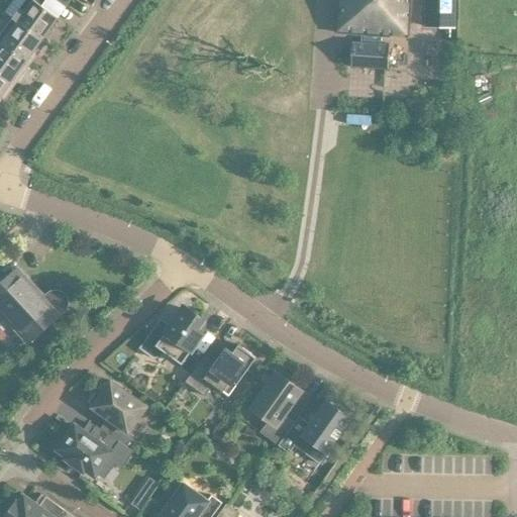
[(24,0),(11,19),(42,41),(58,19),(40,7),(45,0),(24,0)]
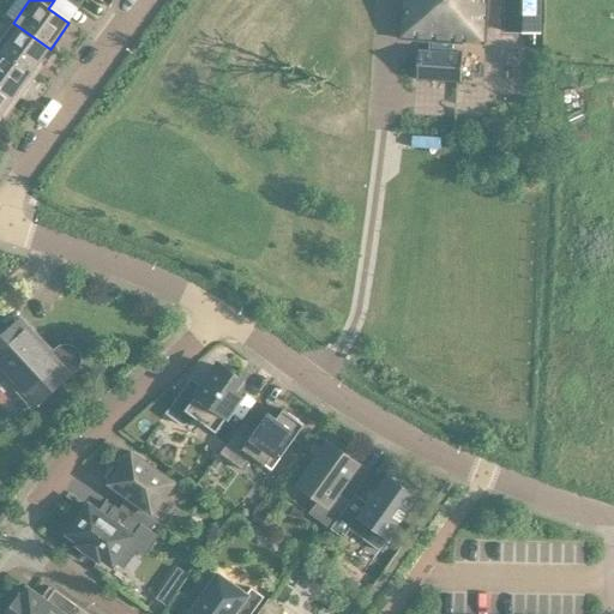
[(62,0),(77,10),(83,0),(62,0)]
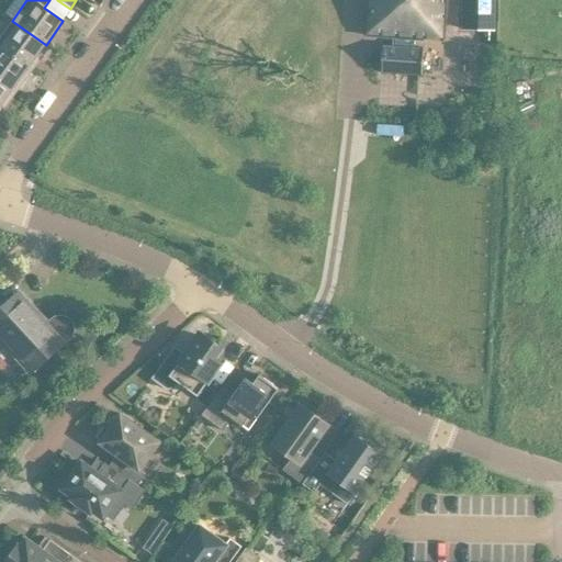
[(364,0),(362,36),(392,38),(392,46),(382,45),(382,47),(380,74),(419,77),(422,49),(422,48),(413,48),(414,40),(423,41),(442,42),(445,0),(364,0)]
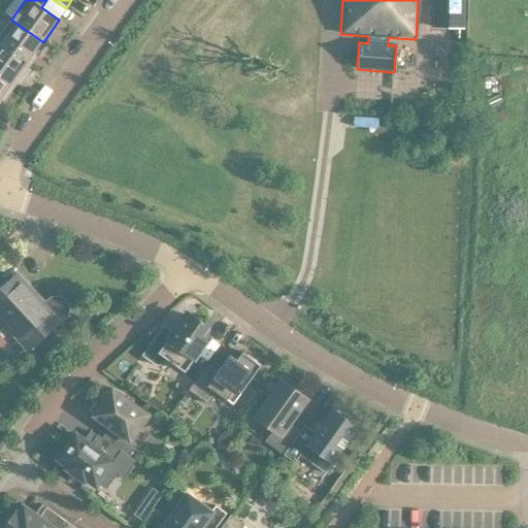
[(433,0),(433,27),(462,27),(462,0),(433,0)]
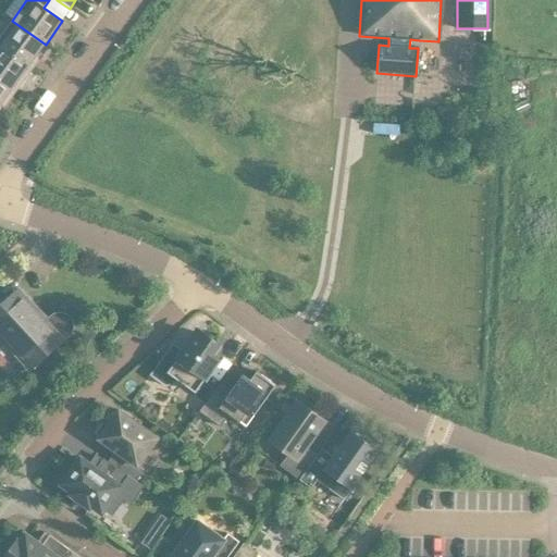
[(49,47),(46,45),(12,21),(0,37),(0,47),(28,67),(35,59),(38,61),(49,47)]
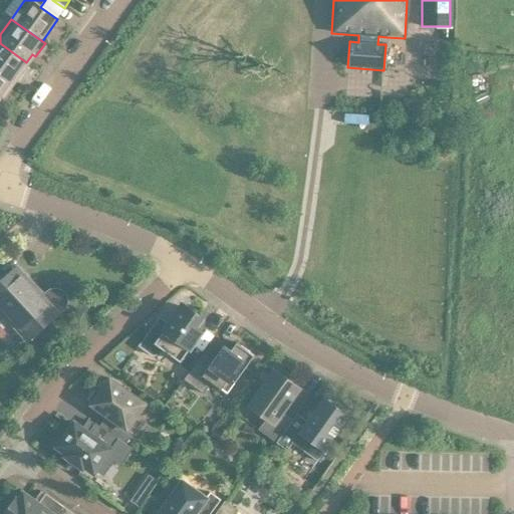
[(415,28),(414,40),(441,42),(442,29),(415,28)]
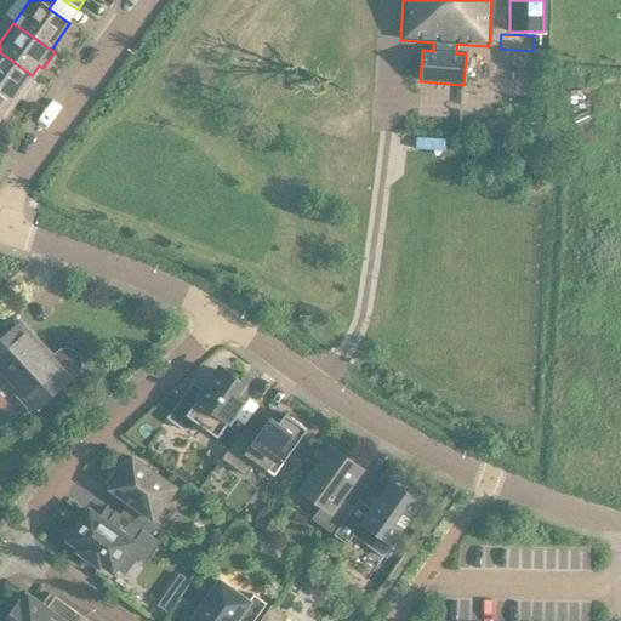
[(0,52),(0,91),(17,104),(35,78),(32,75),(0,52)]
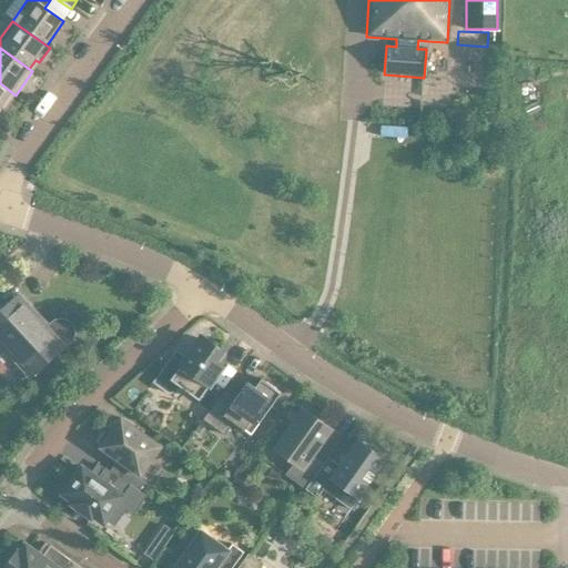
[(0,108),(2,107),(6,109),(16,95),(0,83),(0,108)]
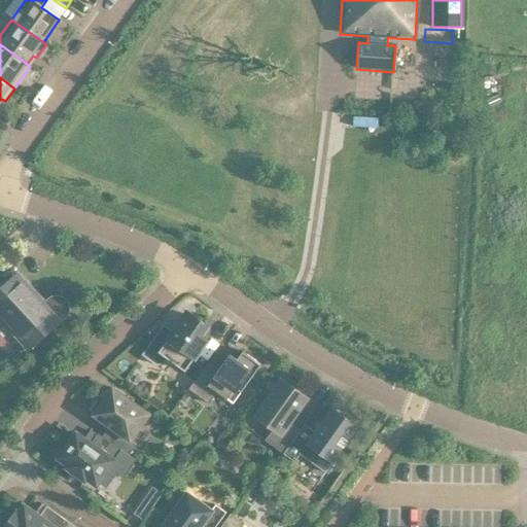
[(59,297),(58,297),(57,296),(55,296),(53,296),(50,297),(48,299),(47,300),(43,303),(16,274),(0,289),(0,321),(24,347),(33,340),(36,344),(64,318),(65,316),(66,316),(66,314),(67,313),(67,310),(67,309),(67,308),(67,306),(67,305),(66,304),(65,302),(64,302),(63,300),(61,299),(59,297)]
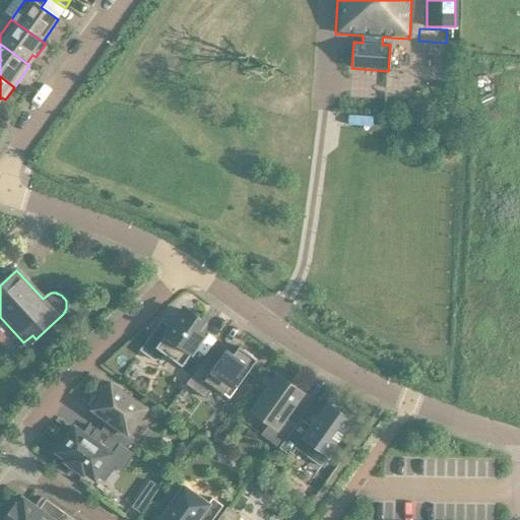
[(160,362),(177,374),(203,337),(197,333),(203,323),(190,314),(188,313),(187,312),(184,313),(183,313),(182,313),(180,315),(179,316),(170,329),(159,322),(138,351),(151,361),(153,362),(154,363),(157,363),(159,363),(160,362)]
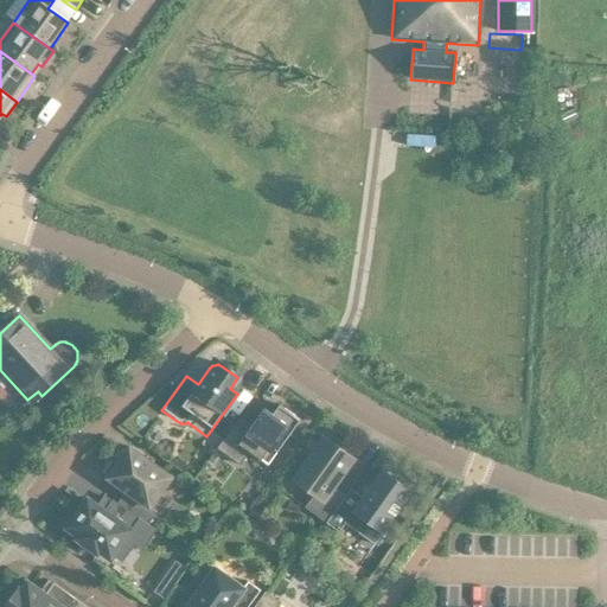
[(248,453),(268,467),(300,421),(279,407),(272,415),(264,409),(253,425),(241,415),(216,449),(238,466),(248,453)]
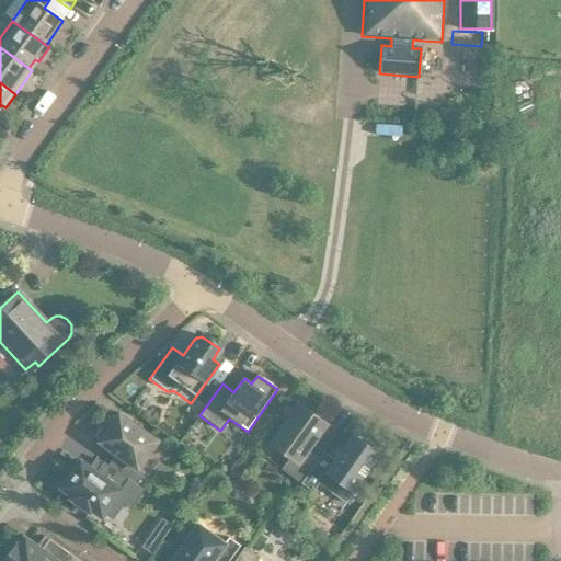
[(289,458),(281,470),(300,484),(318,459),(308,451),(327,425),(298,404),(271,444),(289,458)]
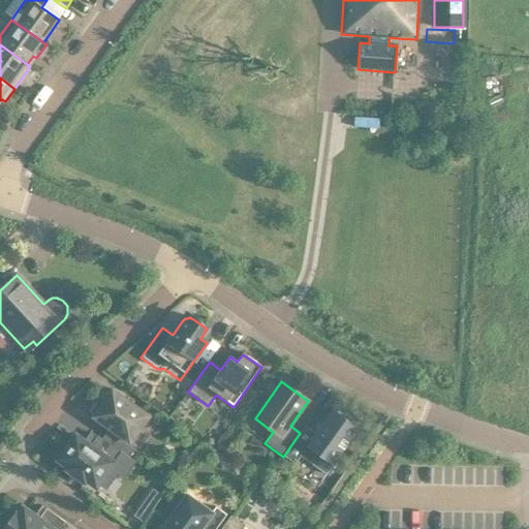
[(100,408),(97,412),(96,416),(94,418),(111,431),(103,440),(129,459),(136,448),(131,444),(150,418),(114,392),(103,405),(100,408)]
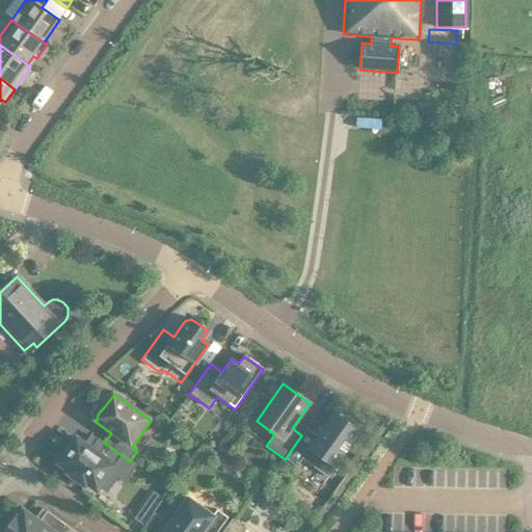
[(301,435),(285,459),(296,468),(301,460),(328,479),(362,431),(335,411),(317,437),(307,430),(301,435)]
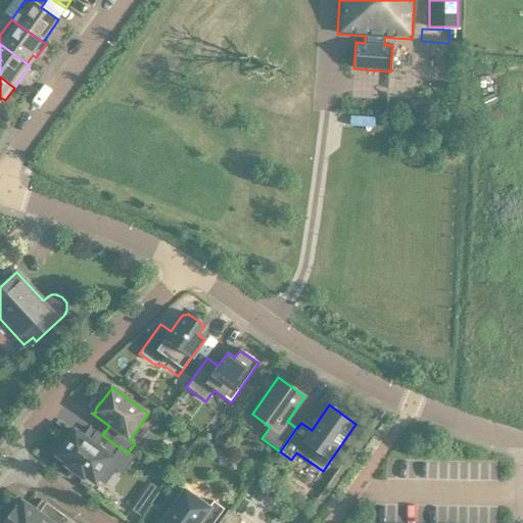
[(97,479),(104,485),(115,469),(108,464),(120,448),(96,432),(89,441),(75,431),(74,434),(70,432),(61,445),(63,447),(57,456),(69,465),(68,467),(81,476),(83,474),(95,482),(97,479)]
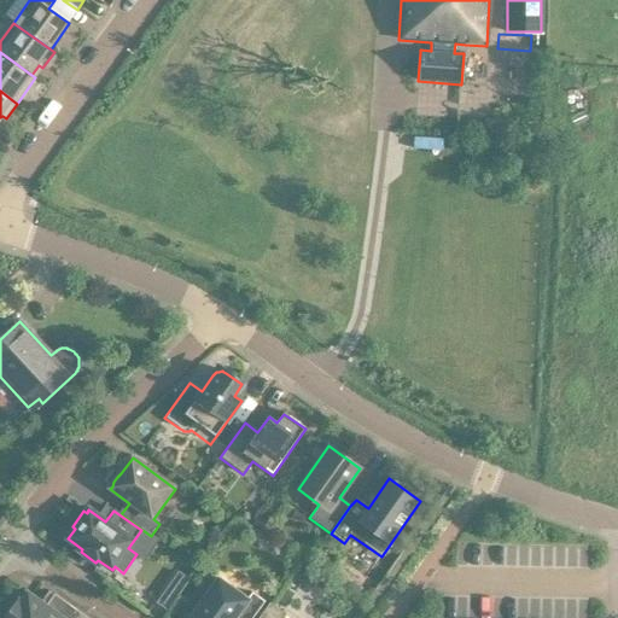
[(254,526),(266,535),(273,524),(261,516),(254,526)]
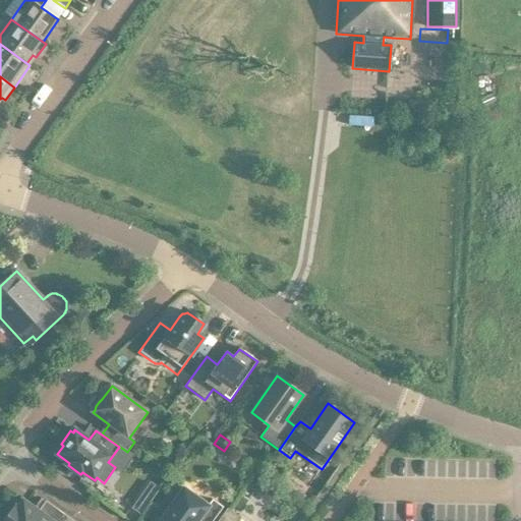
[(255,494),(264,482),(252,475),(244,485),(255,494)]
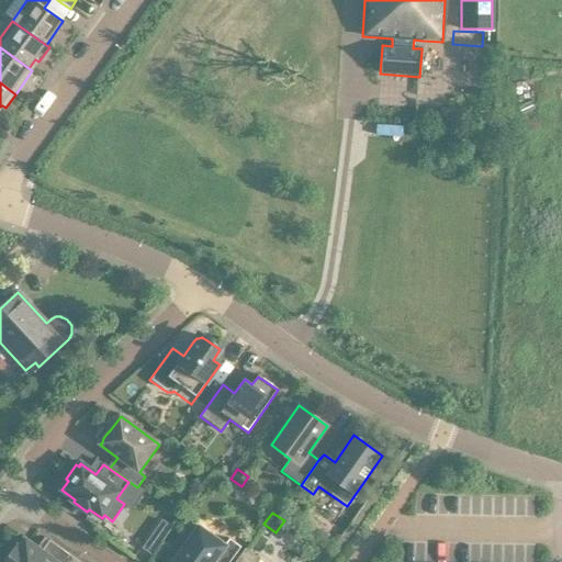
[(165,521),(171,526),(177,518),(170,514),(165,521)]
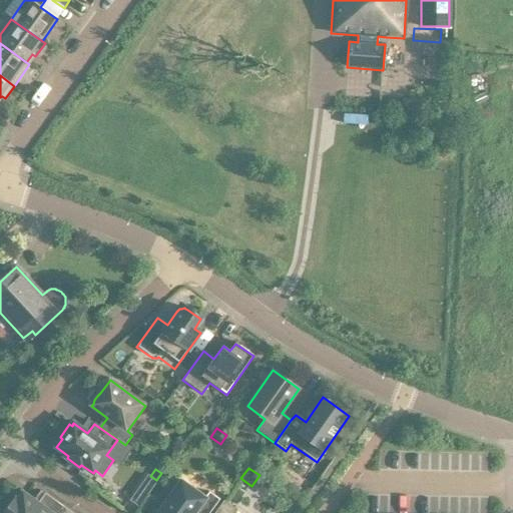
[(130,500),(138,506),(156,481),(148,475),(130,500)]
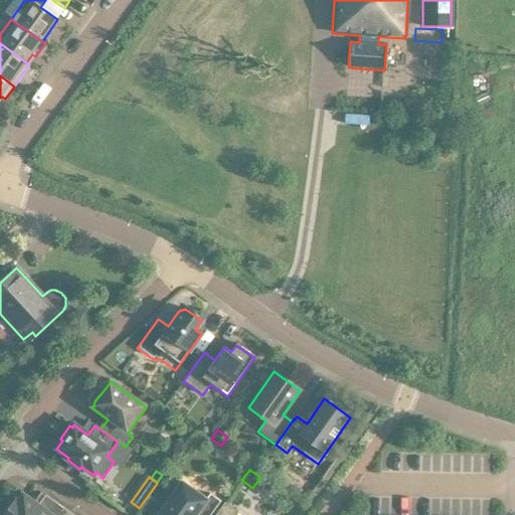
[(158,514),(210,514),(220,502),(209,495),(205,500),(182,483),(158,514)]
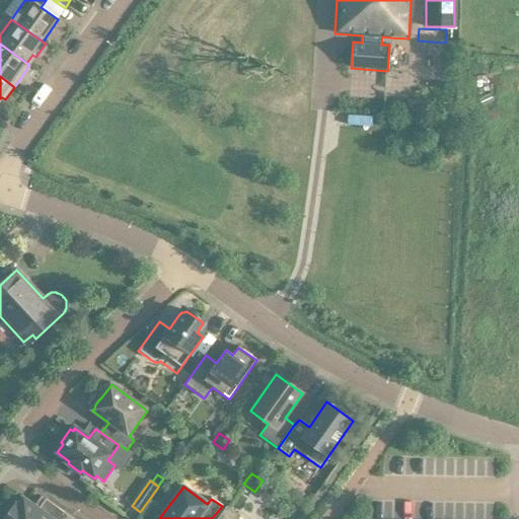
[(239,494),(232,503),(238,508),(245,499),(239,494)]
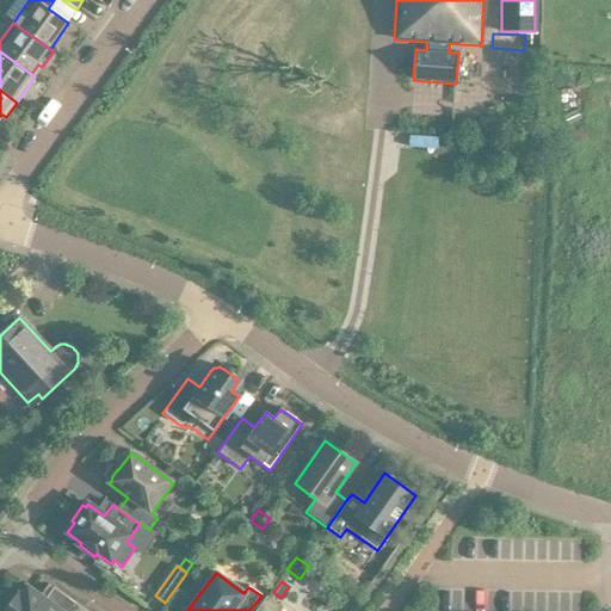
[(84,610),(53,588),(44,600),(28,587),(20,596),(19,594),(14,599),(12,598),(4,609),(6,610),(84,610)]
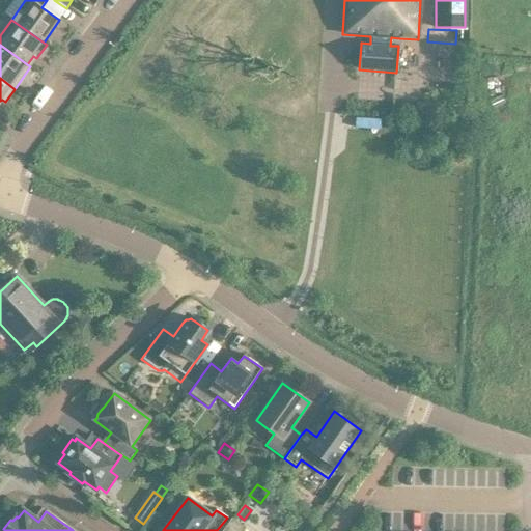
[(242,530),(244,529),(230,520),(222,530),(242,530)]
